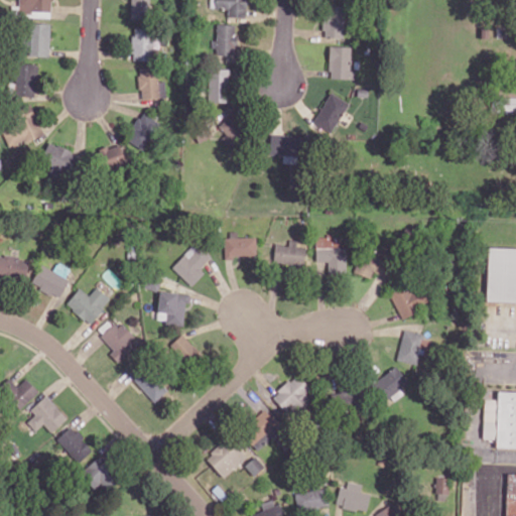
[(18,0),(18,15),(51,16),(51,0),(18,0)]
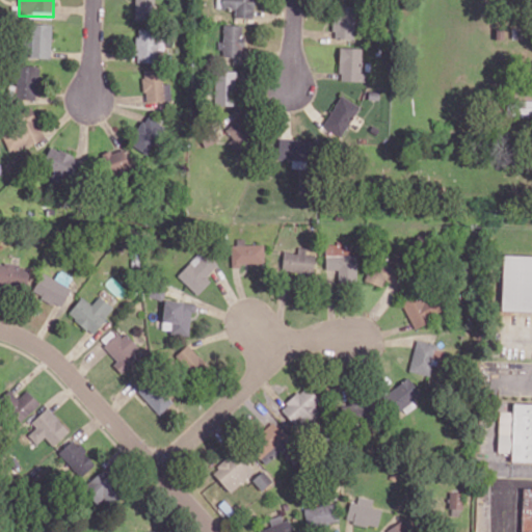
[(134,0),(134,19),(153,20),(153,0),(134,0)]
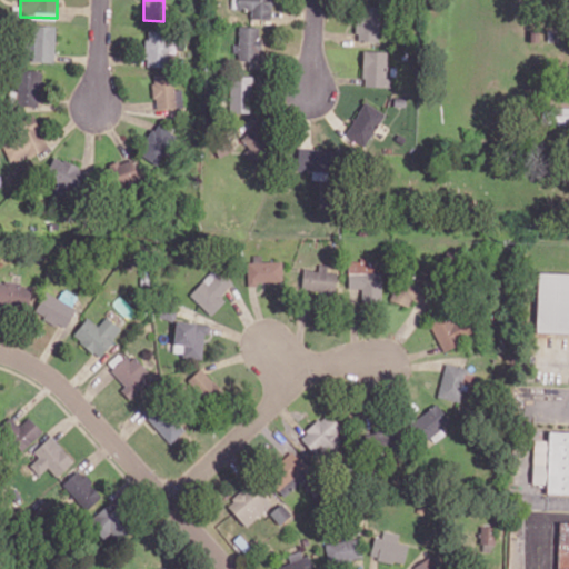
[(270,18),(270,0),(230,0),(230,8),(250,9),(250,18),(270,18)]
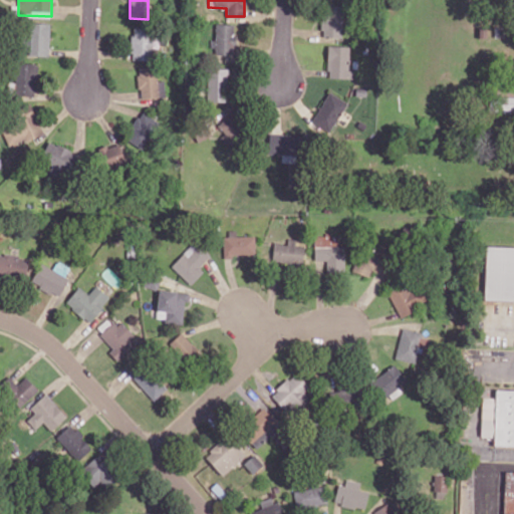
[(342,37),(341,5),(321,6),(322,37),(342,37)]
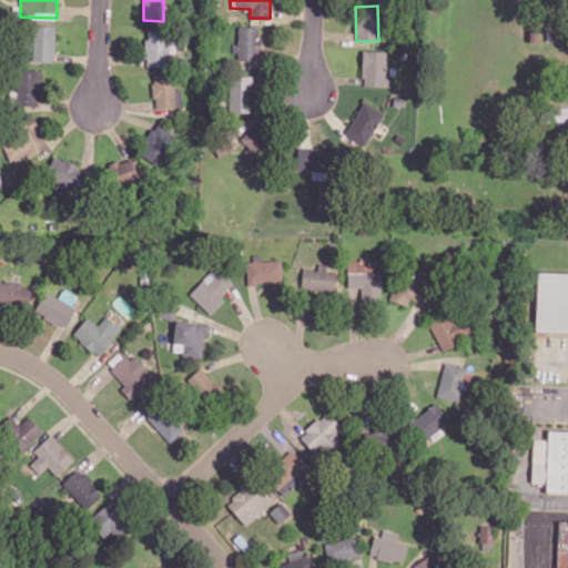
[(53,61),(54,26),(34,26),(33,38),(27,37),(27,60),(53,61)]
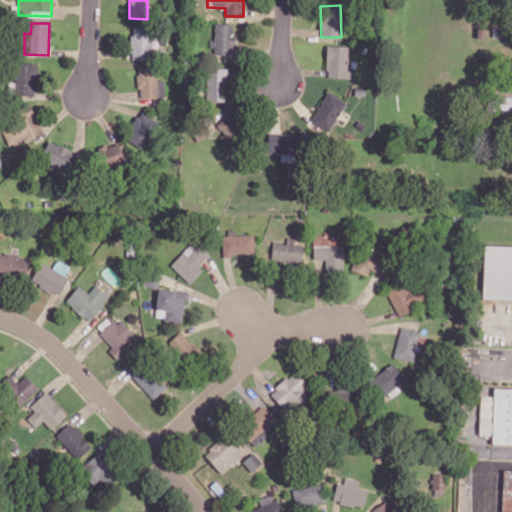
[(233,55),(234,24),(214,23),(213,54),(233,55)]
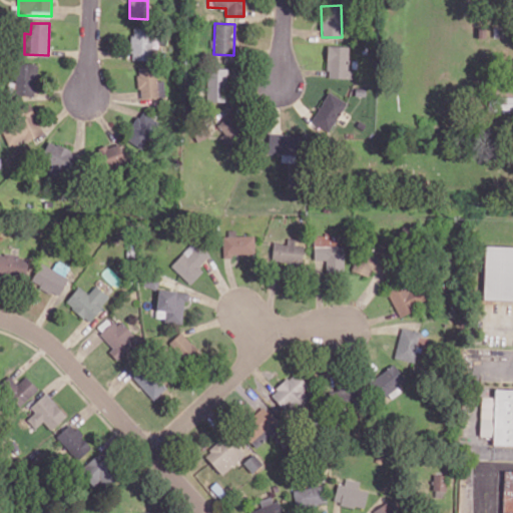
[(131,59),(152,59),(153,28),(131,27),(131,59)]
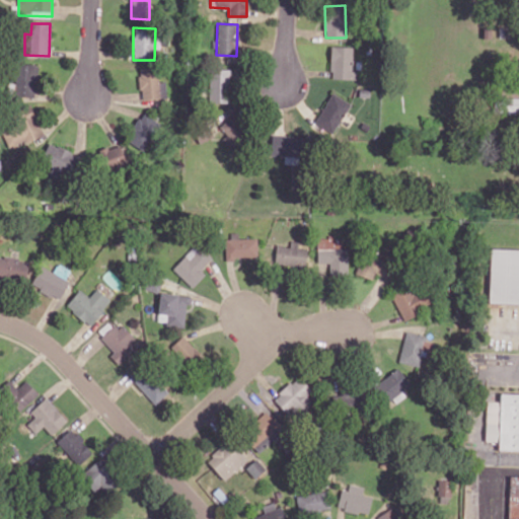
[(353,47),(331,46),(330,78),(352,79),(353,47)]
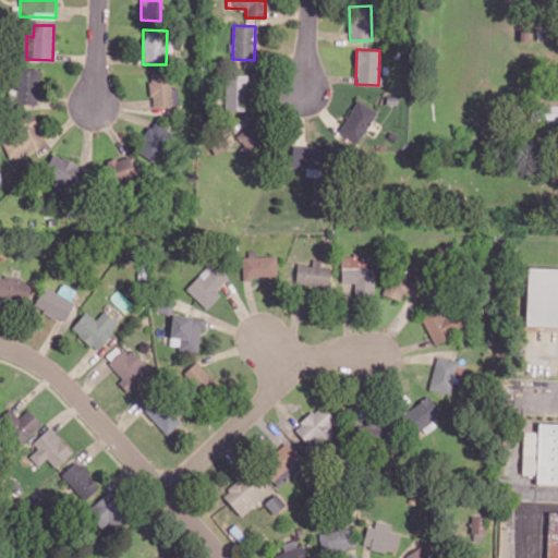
[(9,89),(9,104),(38,105),(39,69),(17,68),(16,89),(9,89)]
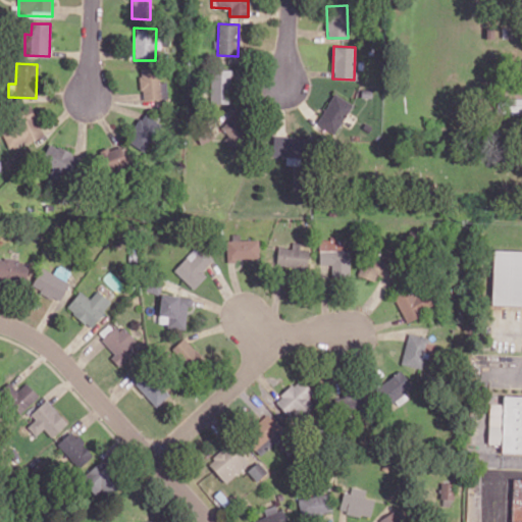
[(141,99),(160,99),(159,67),(140,68),(141,99)]
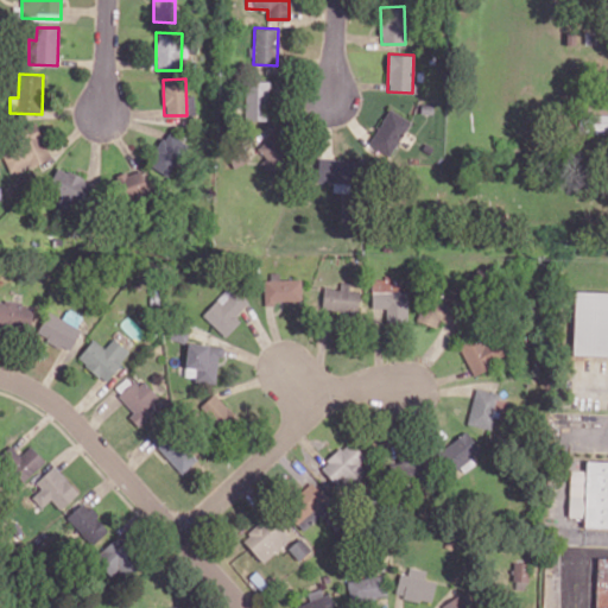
[(244,81),(246,120),(270,120),(268,81),(244,81)]
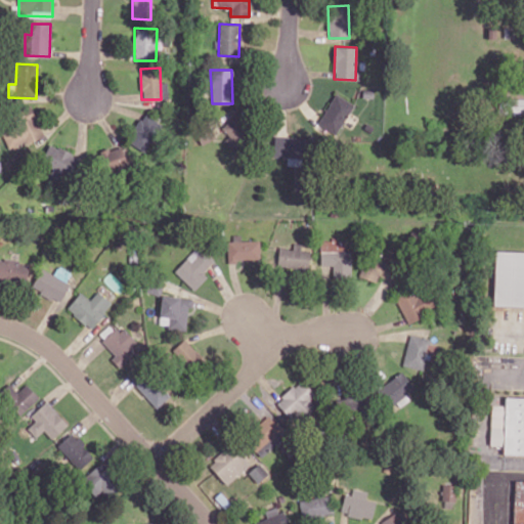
[(353,103),(334,93),(318,124),(337,134),(353,103)]
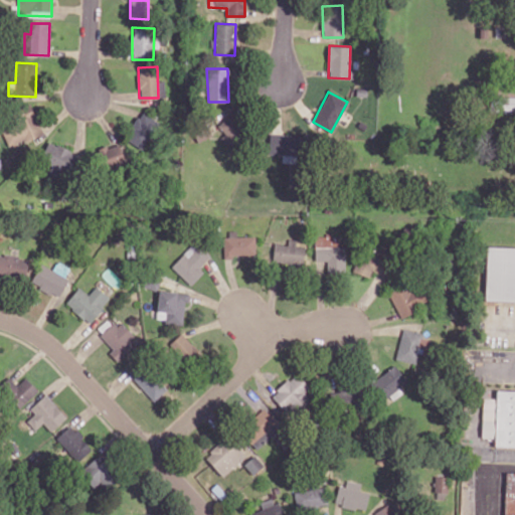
[(514,96),(491,96),(490,113),(514,113),(514,96)]
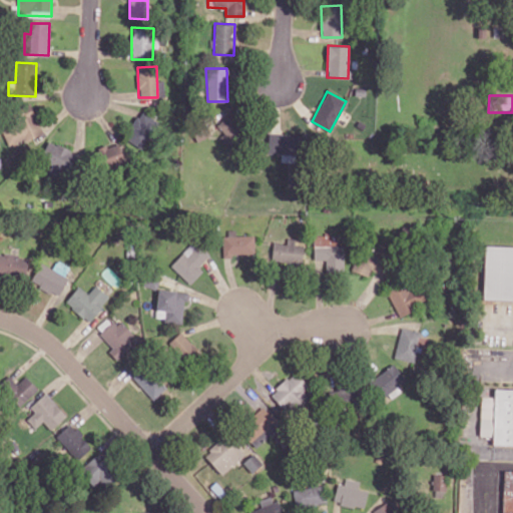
[(43,132),(32,110),(0,125),(0,126),(9,145),(23,138),(24,141),(43,132)]
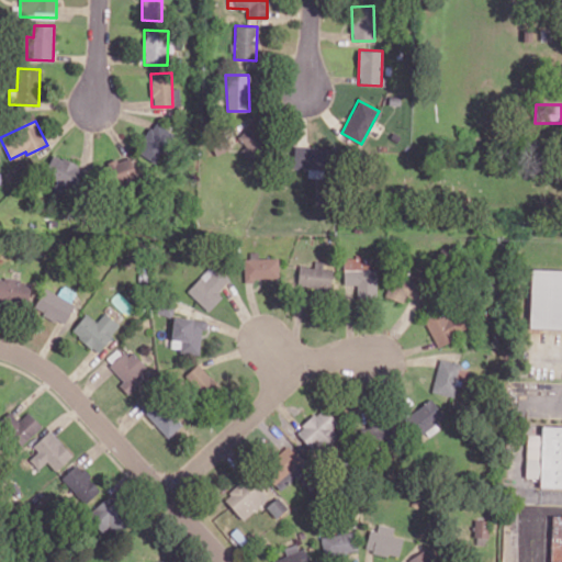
[(158,163),(172,132),(152,122),(137,154),(158,163)]
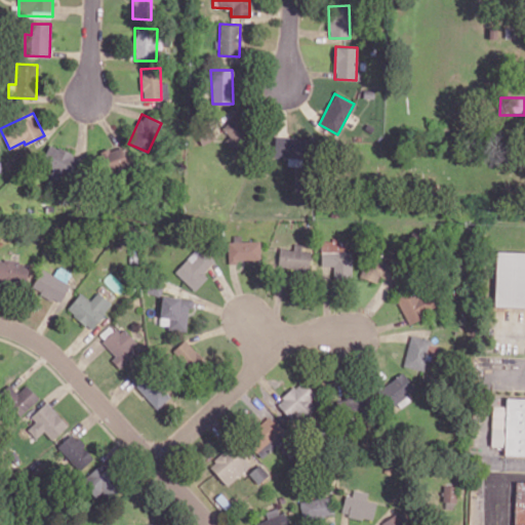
[(229,144),(243,139),(238,119),(224,122),(229,144)]
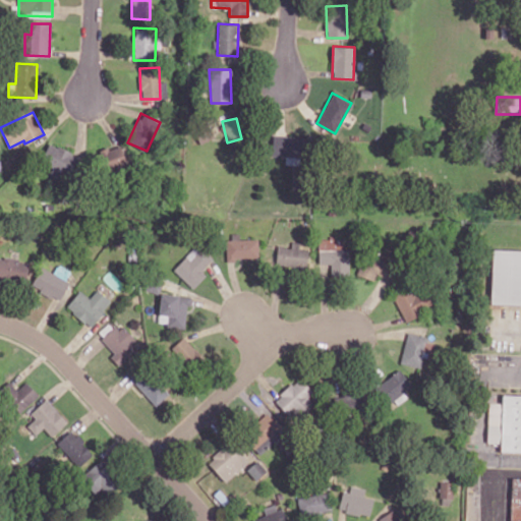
[(305,136),(271,135),(270,155),(305,156),(305,136)]
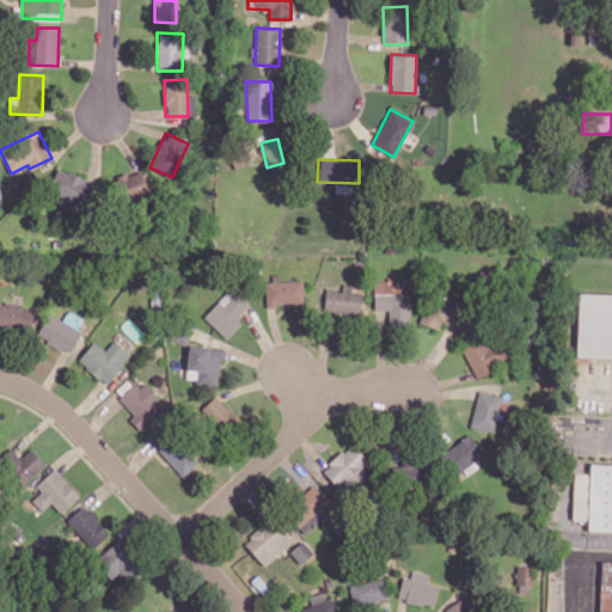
[(83,206),(91,181),(56,169),(48,194),(83,206)]
